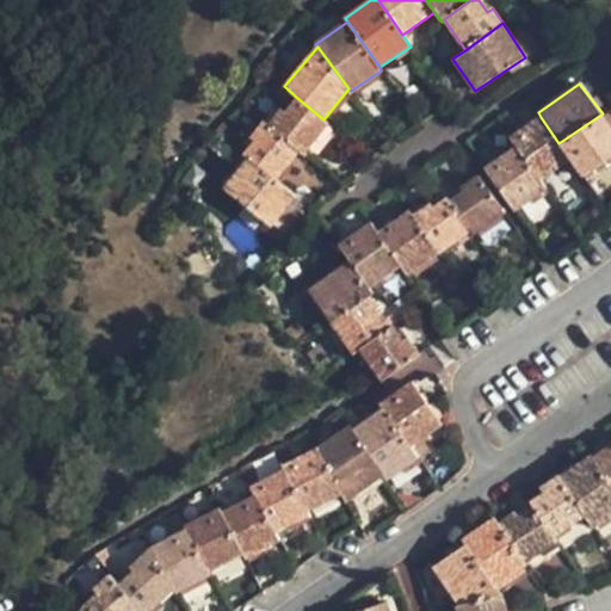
[(301,150),(304,154),(328,123),(323,119),(297,98),(284,113),(281,110),(269,124),(301,150)]
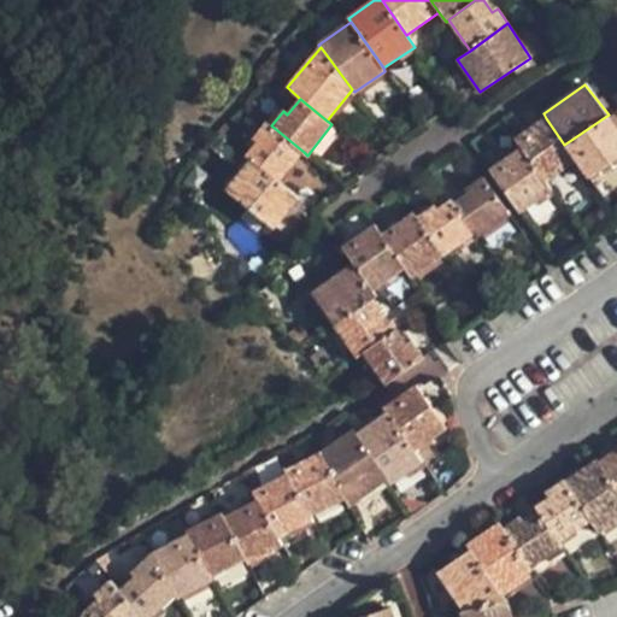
[(576,162),(588,176),(616,157),(616,127),(609,115),(564,145),(576,162)]
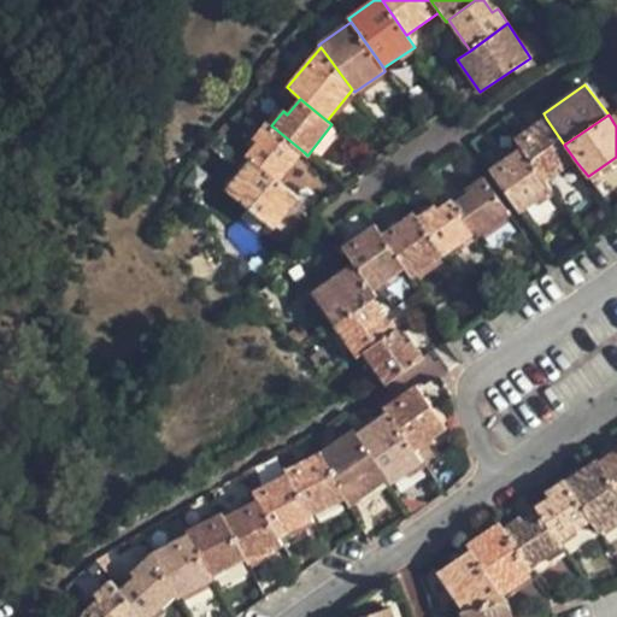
[(522,150),(545,181),(576,162),(564,145),(546,118),(516,140),(522,150)]
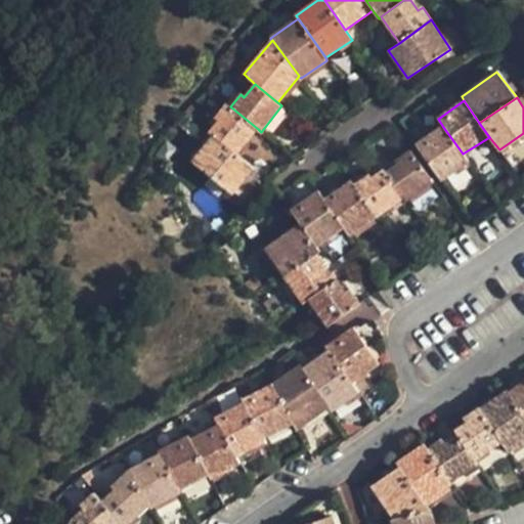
[(213,136),(236,155),(258,129),(230,106),(228,104),(215,120),(218,122),(208,133),(213,136)]
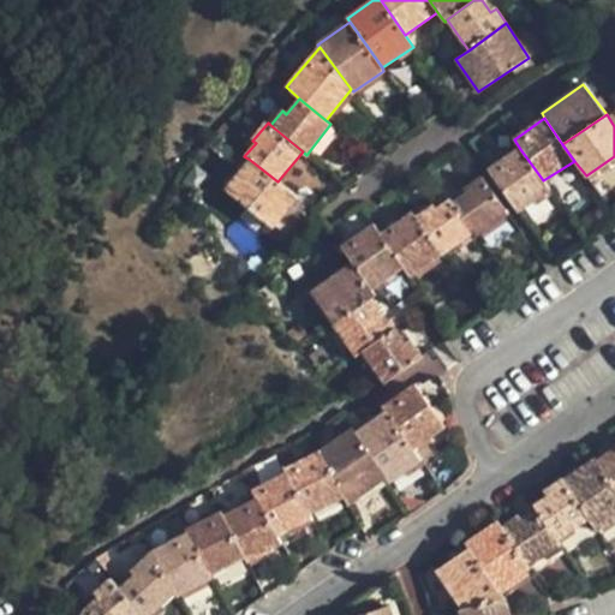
[(488,169),(518,210),(549,189),(543,180),(520,149),(488,169)]
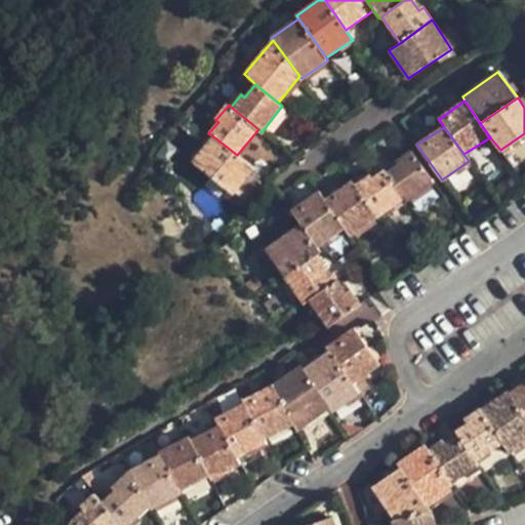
[(193,161),(232,194),(253,168),(237,155),(213,136),(193,161)]
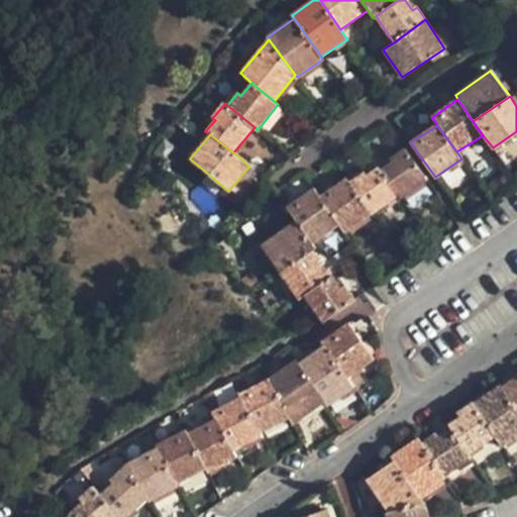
[(397,195),(399,198),(427,180),(405,149),(389,159),(392,163),(380,170),(397,195)]
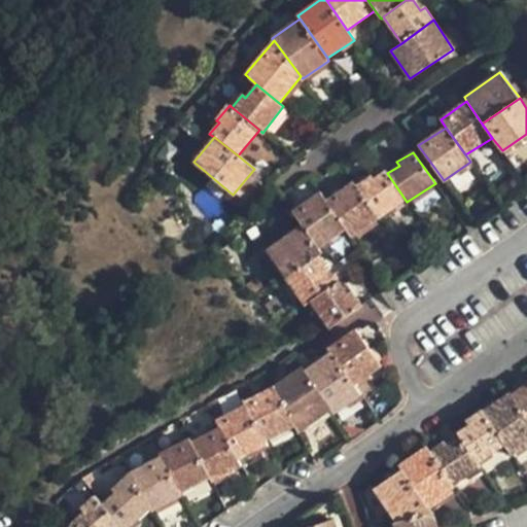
[(355,186),(379,217),(405,199),(387,173),(385,170),(373,179),(371,175),(355,186)]
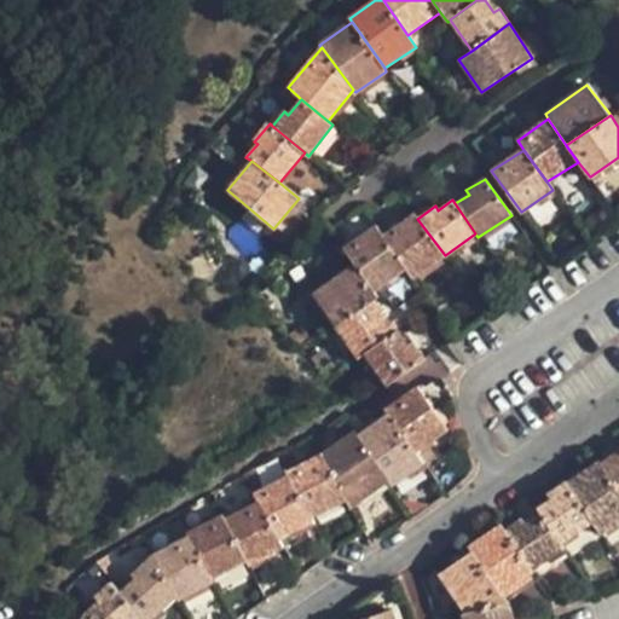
[(406,270),(411,278),(445,255),(417,219),(414,214),(382,236),(406,270)]
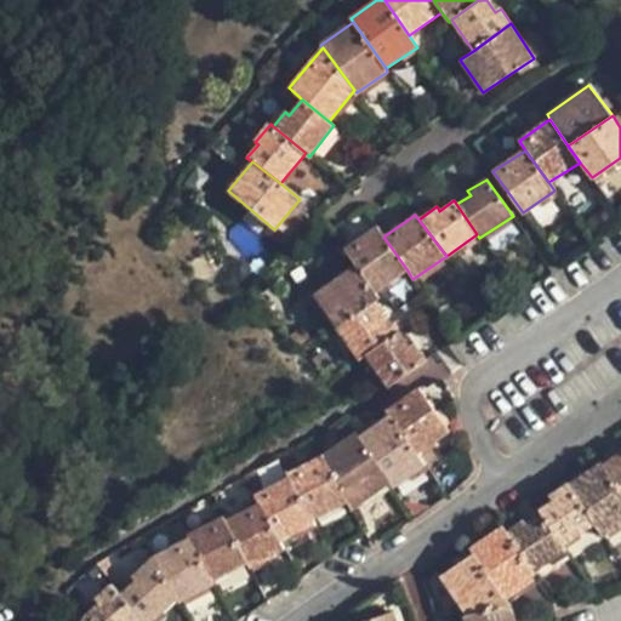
[(357,266),(375,291),(408,271),(383,237),(377,226),(345,249),(357,266)]
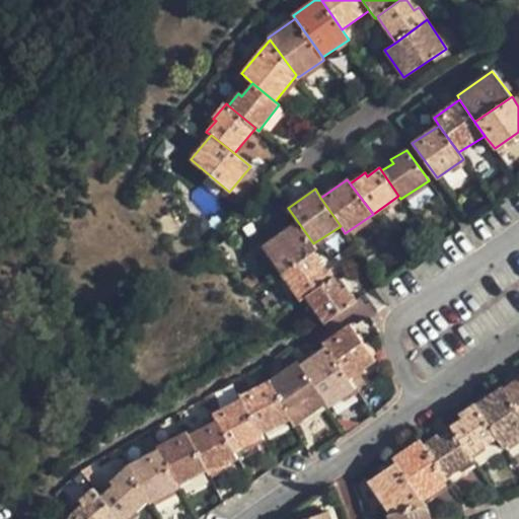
[(264,246),(283,273),(313,251),(317,248),(313,243),(298,222),(264,246)]
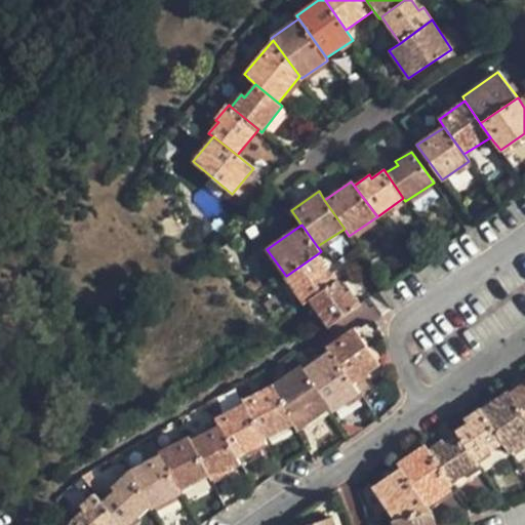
[(286,276),(305,303),(310,298),(333,283),(324,270),(328,267),(317,254),(286,276)]
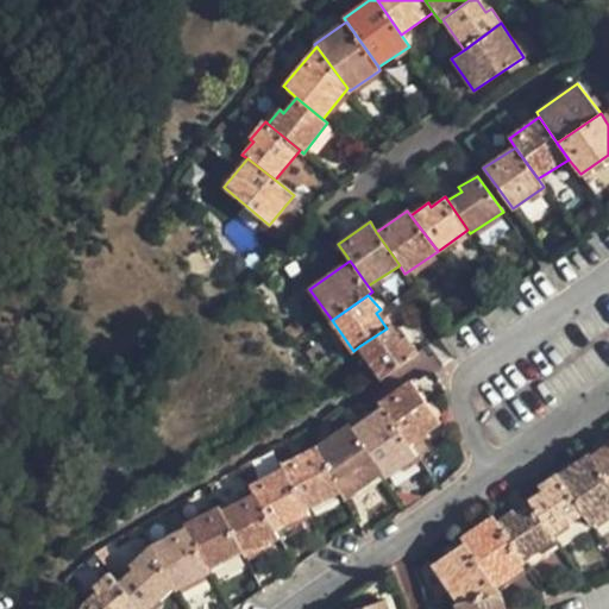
[(359,346),(382,380),(419,355),(407,338),(402,340),(393,325),(387,328),(359,346)]
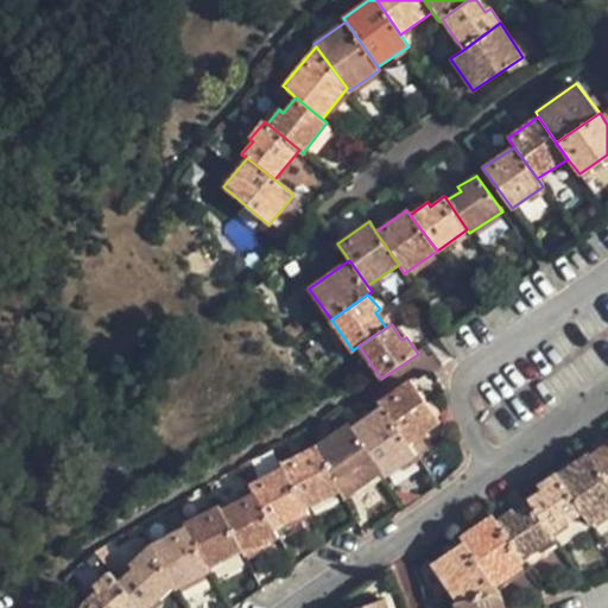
[(382,409),(409,444),(439,423),(411,380),(379,401),(382,409)]
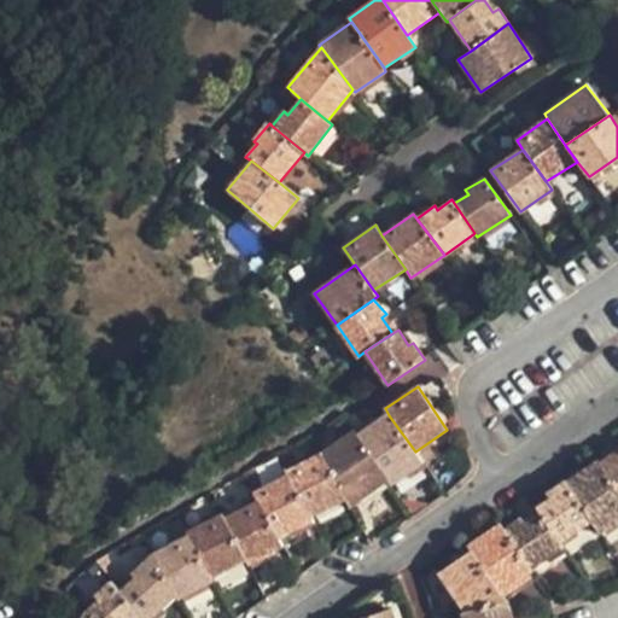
[(389,481),(392,485),(425,464),(415,452),(389,415),(357,436),(389,481)]
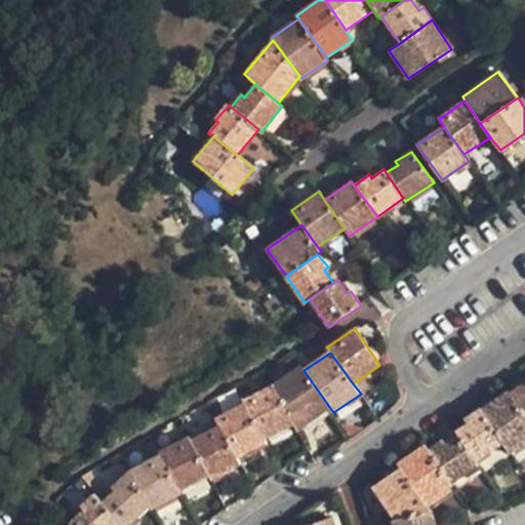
[(294,425),(297,431),(330,408),(304,370),(300,365),(273,385),(294,425)]
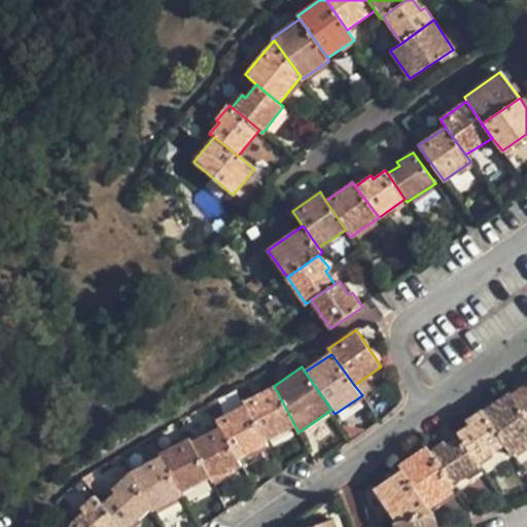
[(526,383),(512,394),(526,417),(526,383)]
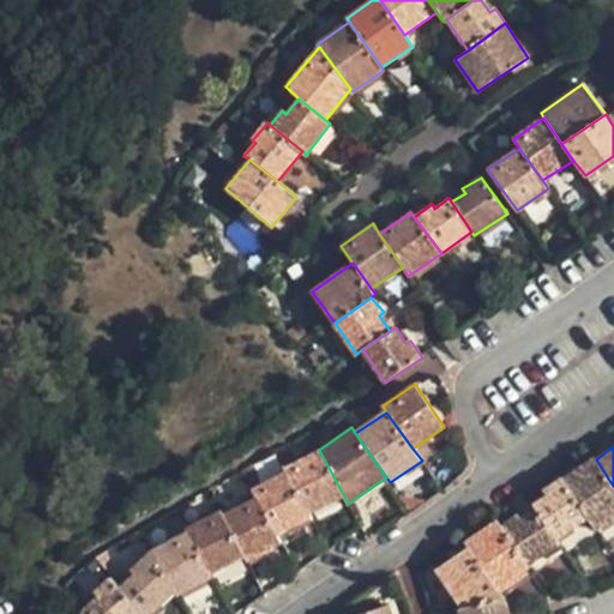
[(287,473),(309,513),(344,497),(319,450),(284,468),(287,473)]
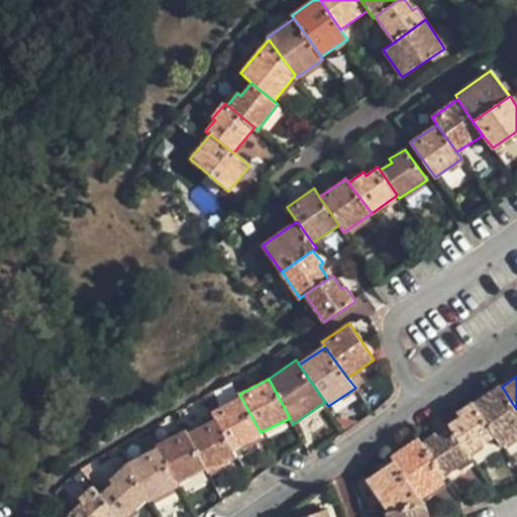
[(495,436),(502,446),(516,435),(516,409),(502,387),(500,385),(474,402),(495,436)]
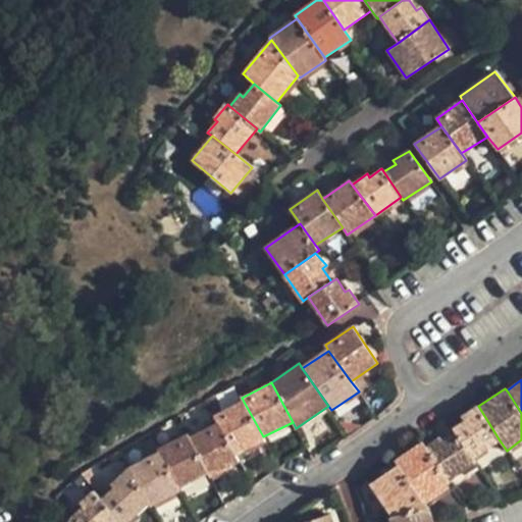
[(218,423),(236,455),(264,439),(263,436),(244,402),(216,417),(218,423)]
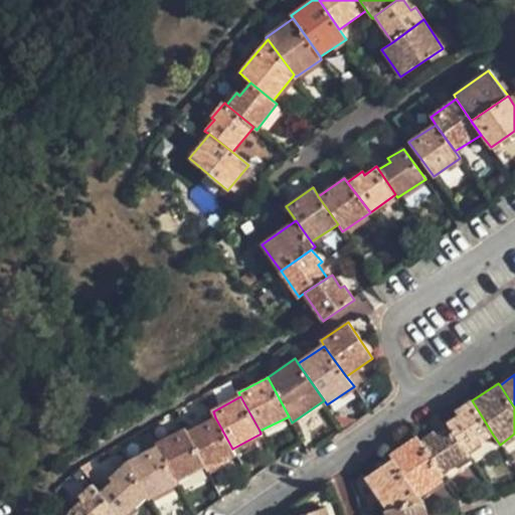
[(451,428),(467,453),(493,435),(472,400),(456,411),(459,415),(447,423),(451,428)]
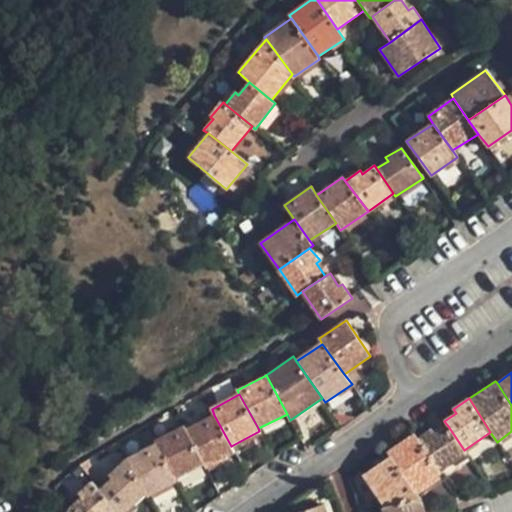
[(204,464),(206,469),(235,453),(231,446),(214,415),(186,430),(204,464)]
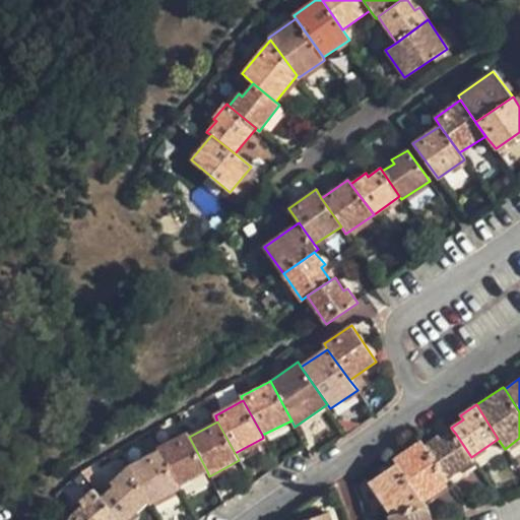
[(159,451),(179,486),(207,471),(189,437),(187,433),(158,448),(159,451)]
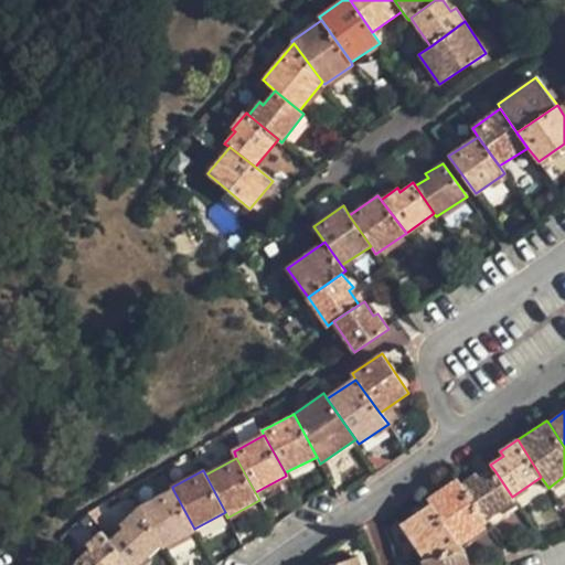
[(460,484),(484,521),(515,501),(512,497),(494,470),(480,480),(476,475),(460,484)]
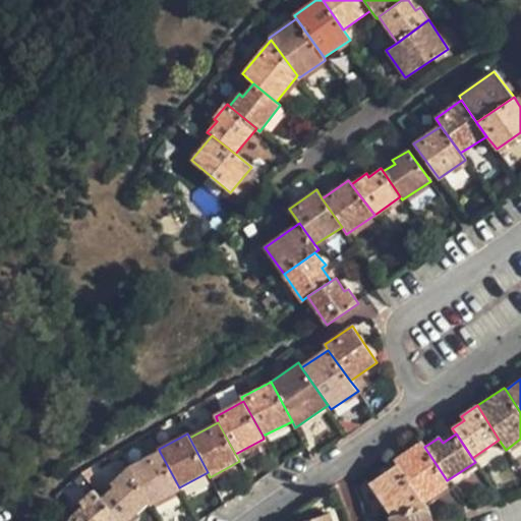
[(397,464),(424,502),(451,485),(447,480),(424,447),(421,441),(394,460),(397,464)]
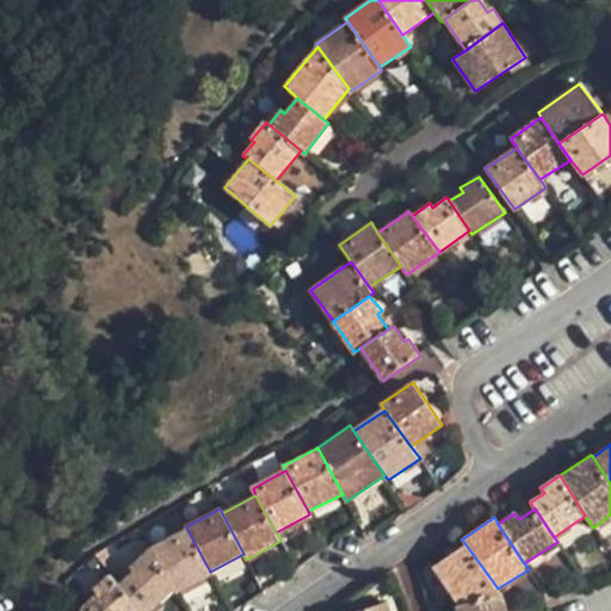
[(176,590),(178,593),(211,574),(210,572),(187,530),(154,547),(176,590)]
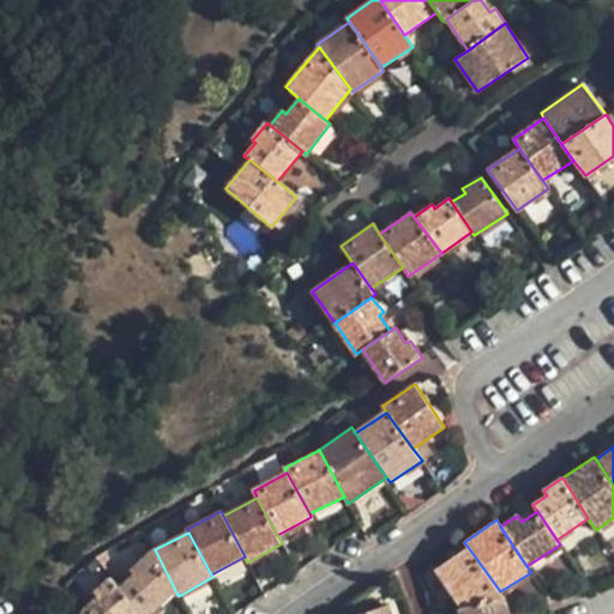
[(435,570),(462,607),(500,596),(500,591),(468,547),(435,570)]
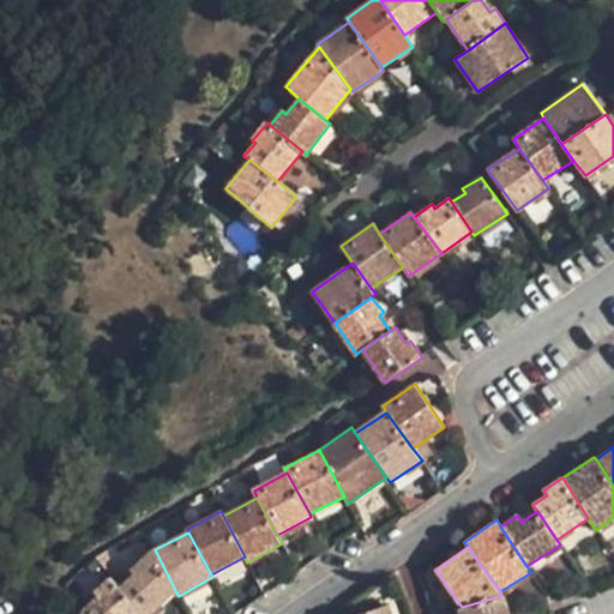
[(142,612),(143,613),(151,613),(176,593),(155,549),(132,570),(136,573),(119,589),(142,612)]
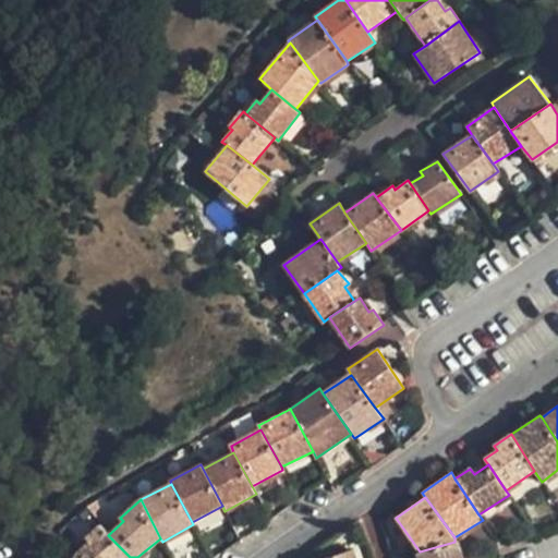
[(79,554),(83,557),(125,557),(129,556),(108,535),(99,526),(86,538),(91,543),(79,554)]
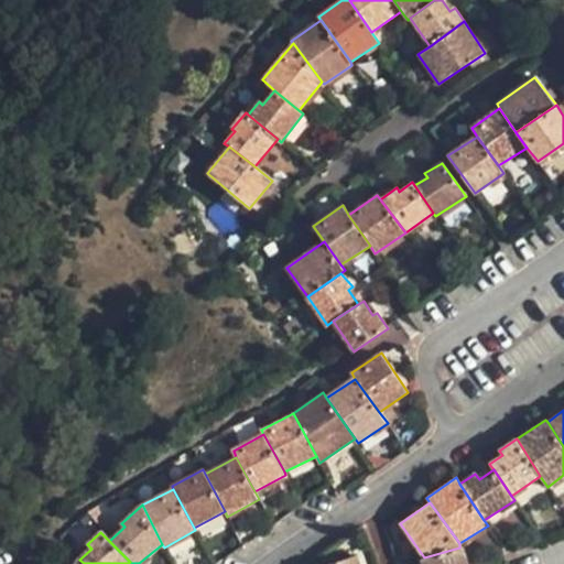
[(424,557),(425,563),(468,563),(464,546),(459,548),(424,557)]
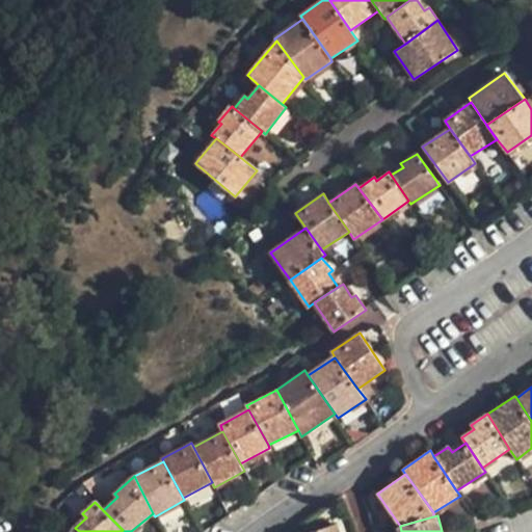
All buildings are outlined.
